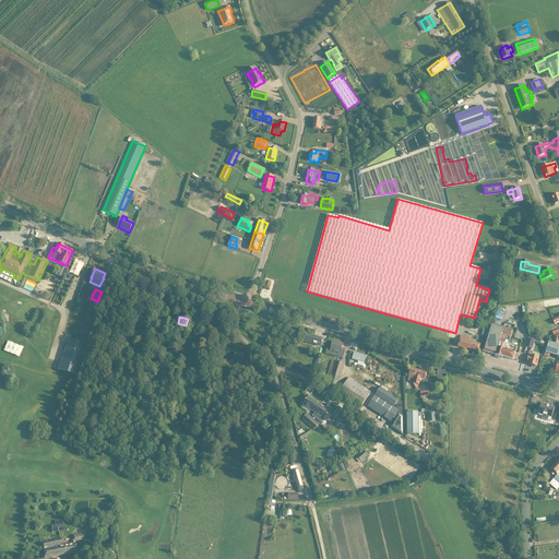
[(489,330),(484,346),(483,352),(496,355),(496,356),(502,357),(513,360),(515,353),(518,346),(509,343),(512,331),(491,324),(489,330)]
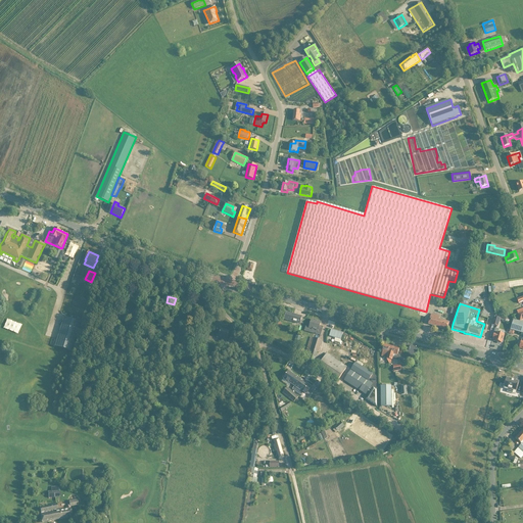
[(282,320),(300,325),(300,324),(303,325),(305,319),(302,318),(302,317),(286,313),(283,312),(282,312),(284,313),(282,320)]
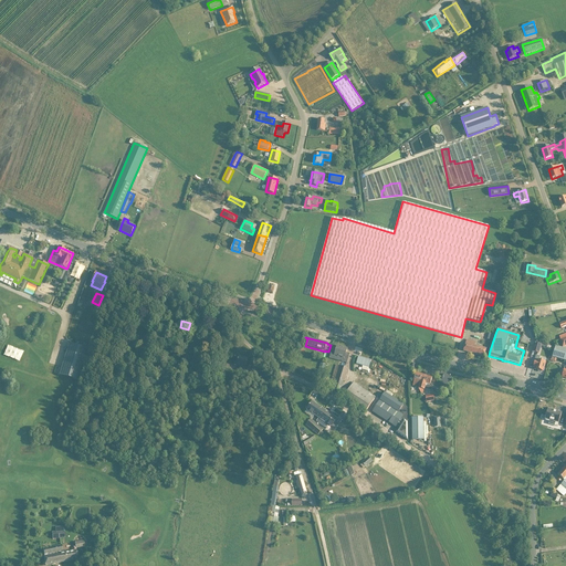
[(484,357),(486,349),(475,346),(477,343),(467,339),(463,350),(484,357)]
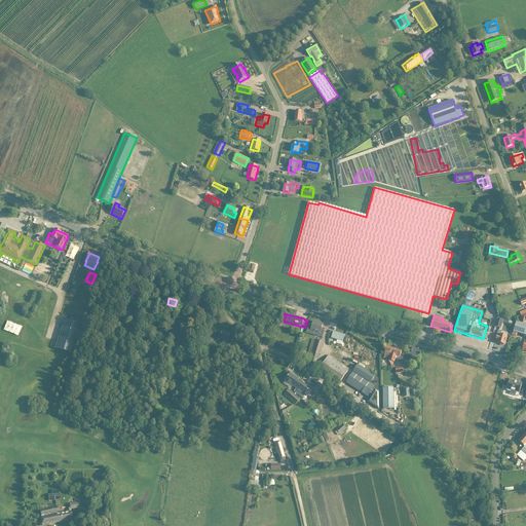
[(72,354),(80,325),(64,321),(55,349),(72,354)]
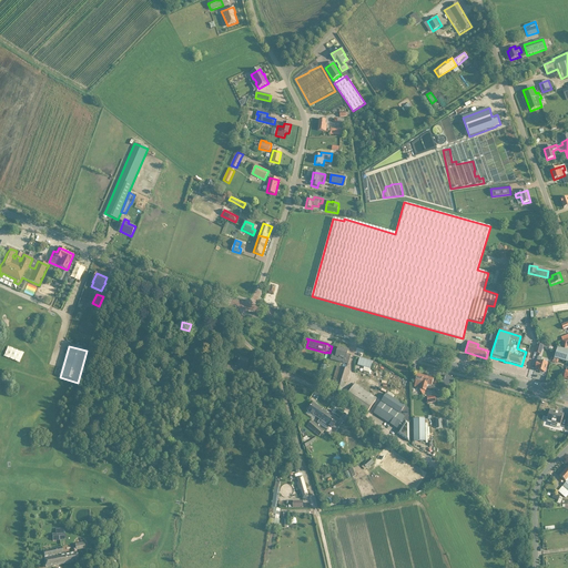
[(344,359),(344,362),(348,363),(350,359),(350,361),(351,355),(347,354),(348,351),(338,347),(336,356),(344,359)]
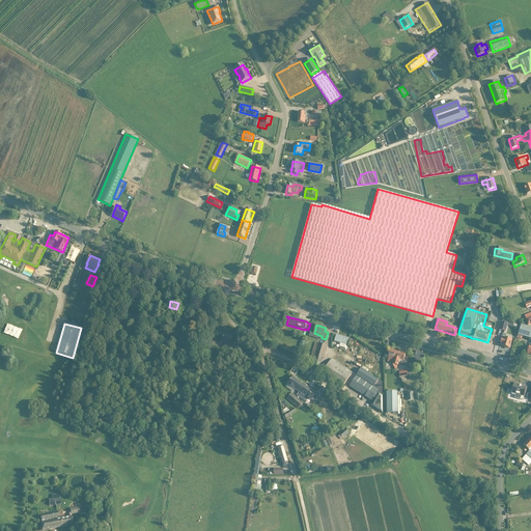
[(530,328),(522,326),(522,325),(519,335),(530,338),(530,343),(527,354),(530,354),(530,328)]
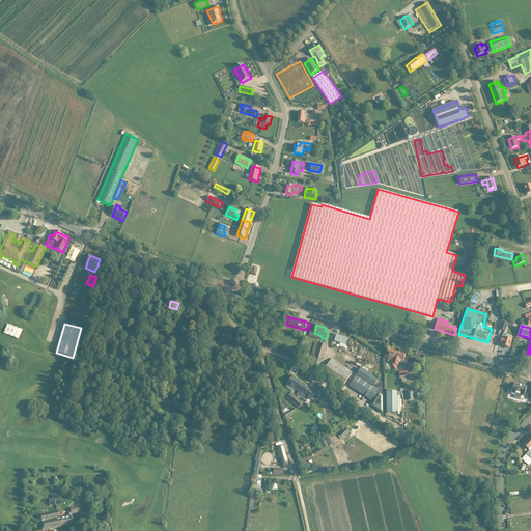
[(166,342),(173,343),(175,332),(169,330),(166,342)]
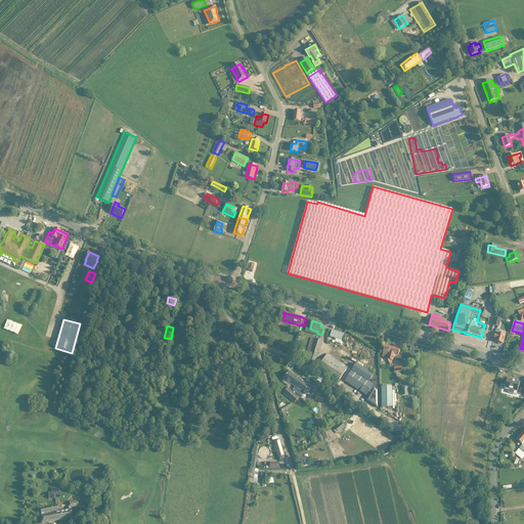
[(176,339),(187,341),(189,330),(179,328),(176,339)]
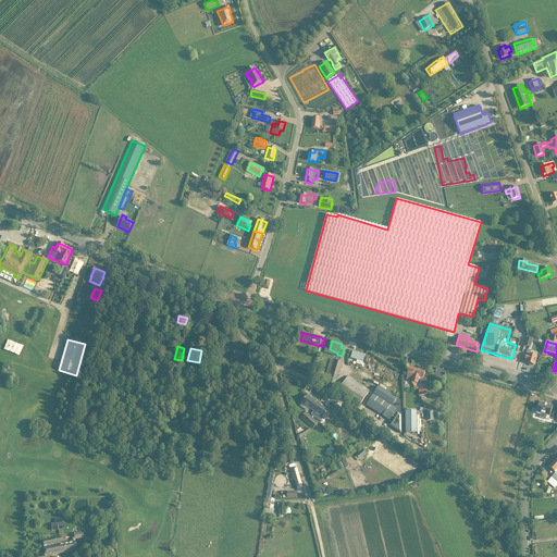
[(353,350),(350,359),(357,360),(363,362),(366,355),(353,350)]
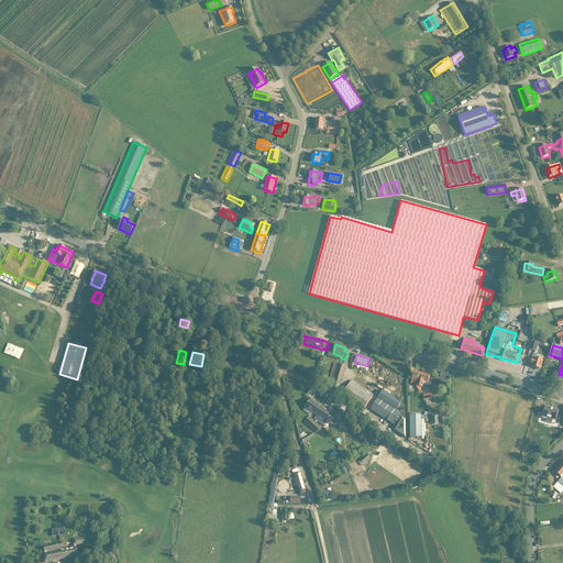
[(540,370),(542,361),(536,359),(537,355),(533,354),(530,365),(533,366),(533,367),(532,367),(536,368),(536,370),(539,371),(539,370),(540,370)]
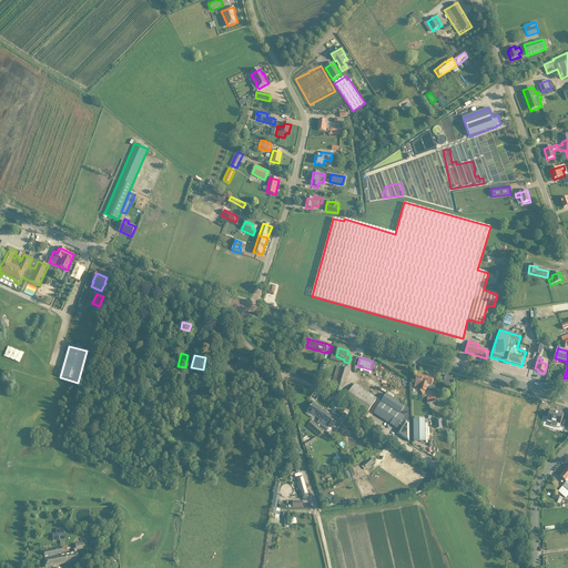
[(237,365),(241,366),(240,372),(247,374),(250,368),(246,367),(249,361),(240,358),(237,365)]
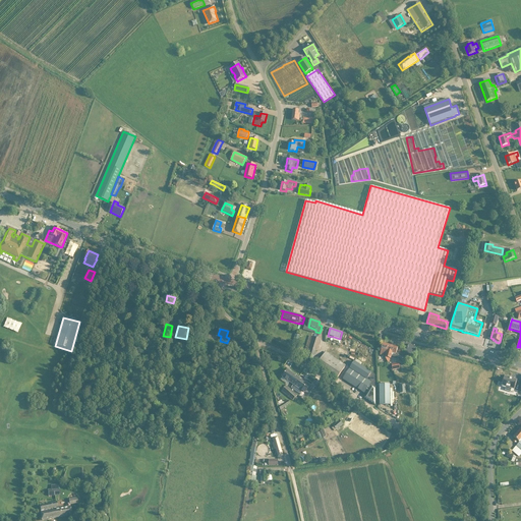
[(295,334),(292,345),(296,347),(300,336),(295,334)]
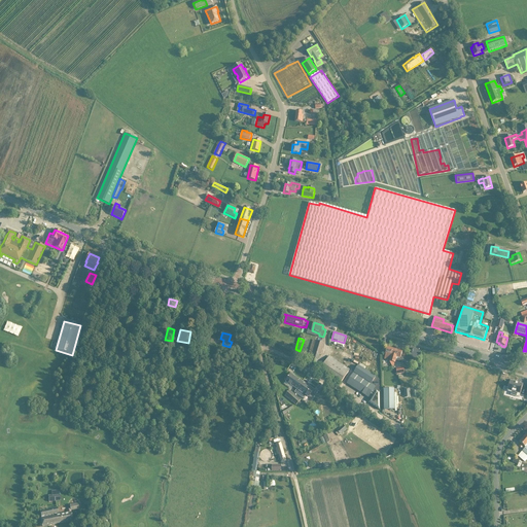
[(213,344),(214,340),(208,339),(206,346),(214,348),(215,344),(213,344)]
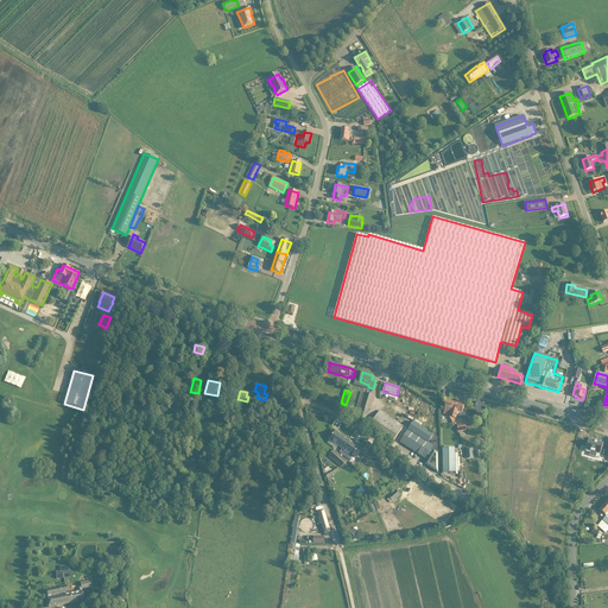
[(372,405),(374,397),(365,394),(363,399),(360,398),(356,407),(369,411),(372,405)]
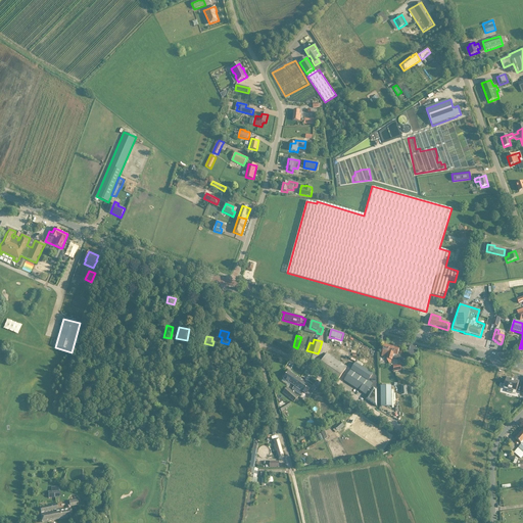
[(387,359),(388,361),(392,347),(384,344),(382,351),(383,351),(381,357),(386,358),(386,359),(387,359)]
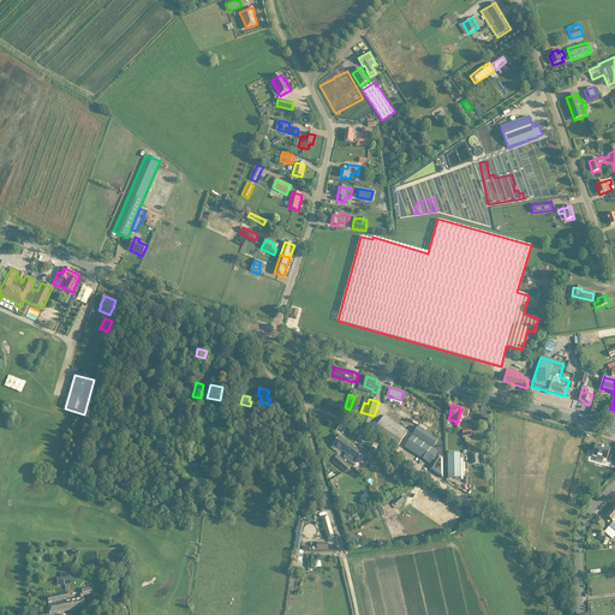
[(461,408),(457,424),(458,428),(459,428),(460,423),(461,423),(469,424),(470,418),(467,418),(470,411),(461,408)]
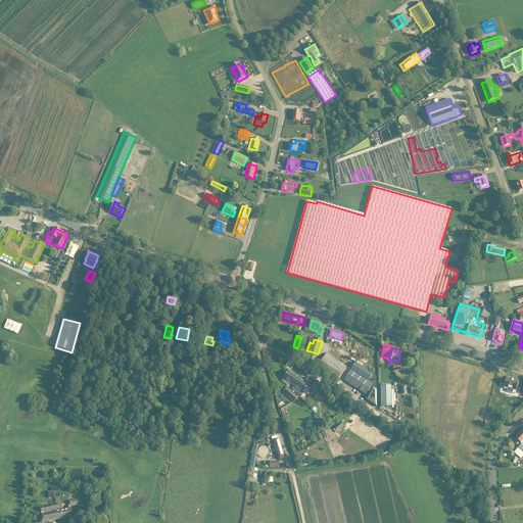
[(319,366),(339,380),(347,367),(327,353),(319,366)]
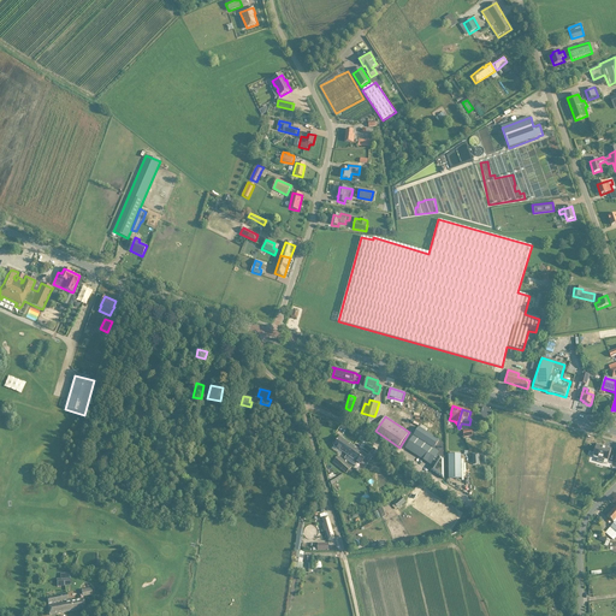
[(431,471),(444,479),(443,460),(443,443),(419,427),(406,449),(433,467),(431,471)]
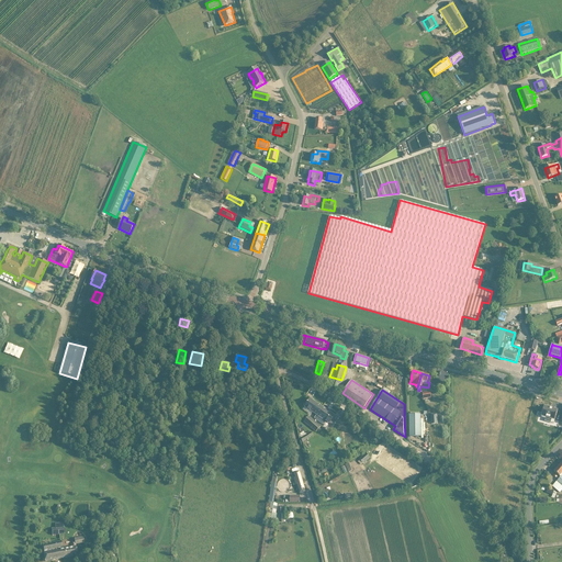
[(311,400),(305,407),(316,415),(314,418),(324,425),(326,422),(329,424),(335,416),(332,414),(311,400)]
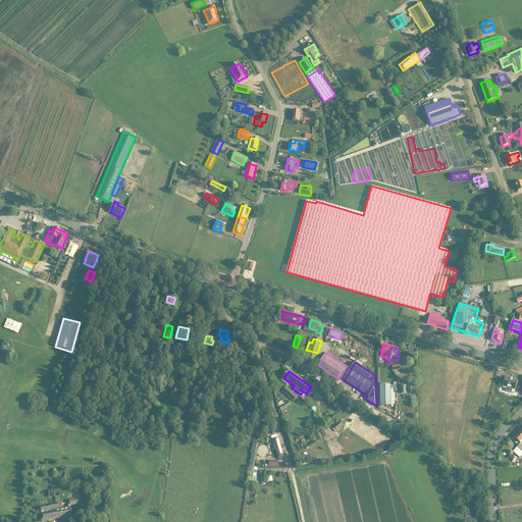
[(505,377),(503,386),(504,386),(504,387),(507,388),(506,392),(511,393),(512,389),(515,390),(518,381),(513,379),(509,378),(510,378),(507,377),(507,378),(505,377)]
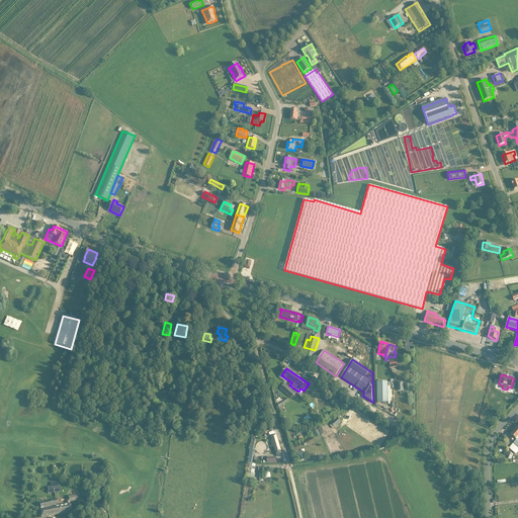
[(387,403),(387,382),(377,382),(377,404),(387,403)]
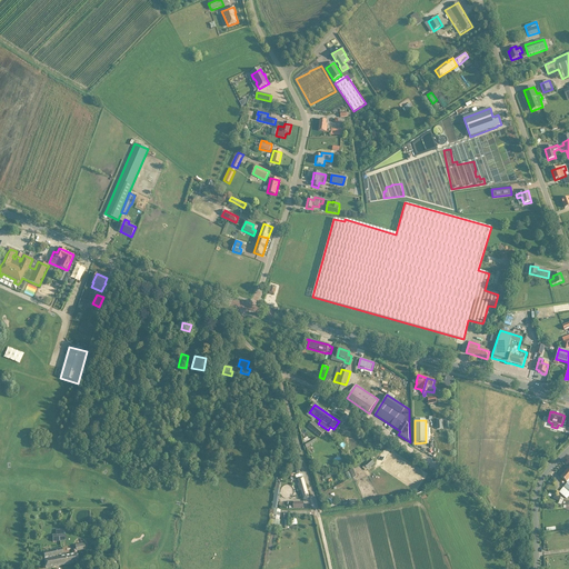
[(308,427),(320,438),(325,432),(312,421),(308,427)]
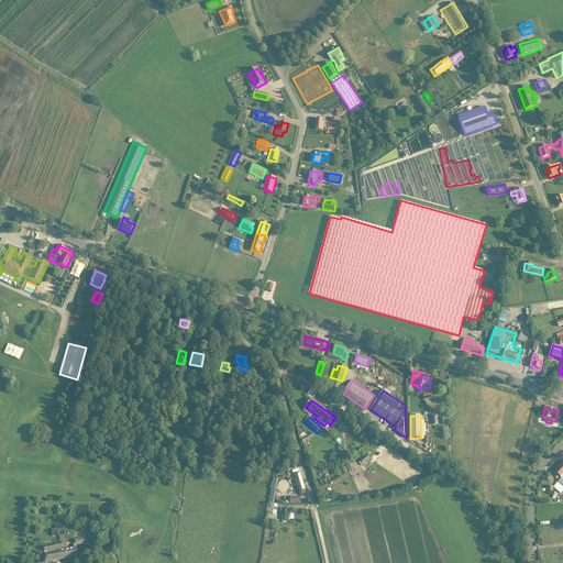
[(301,440),(302,443),(313,437),(311,433),(301,440)]
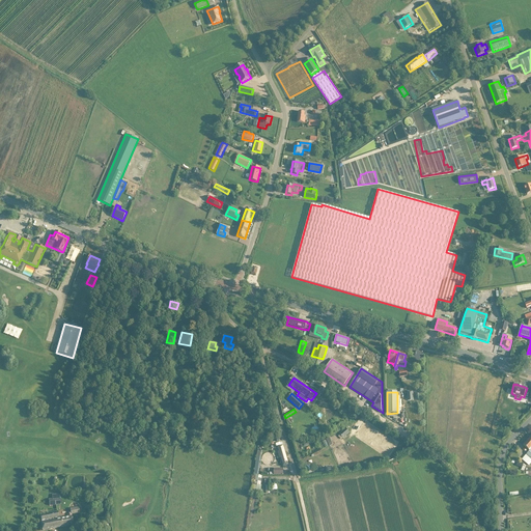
[(339,434),(343,438),(350,432),(345,428),(339,434)]
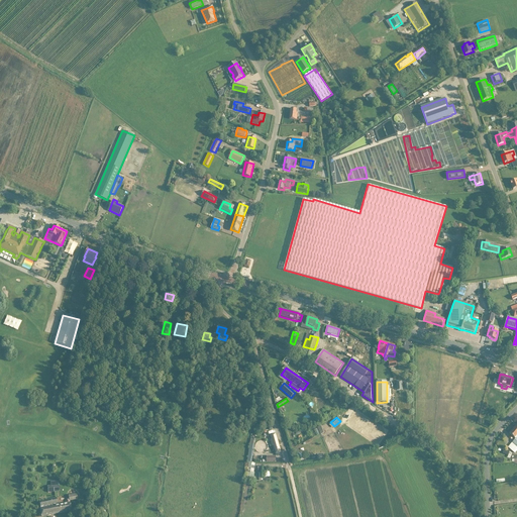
[(270,436),(275,454),(281,452),(276,434),(270,436)]
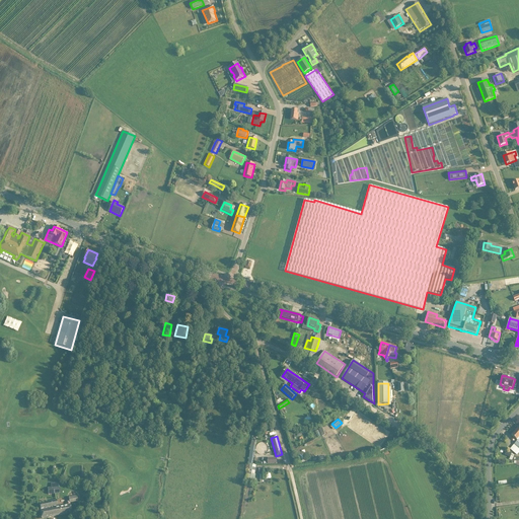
[(247,474),(248,474),(246,483),(254,484),(255,474),(254,474),(255,469),(254,469),(254,468),(255,468),(255,465),(249,464),(247,474)]
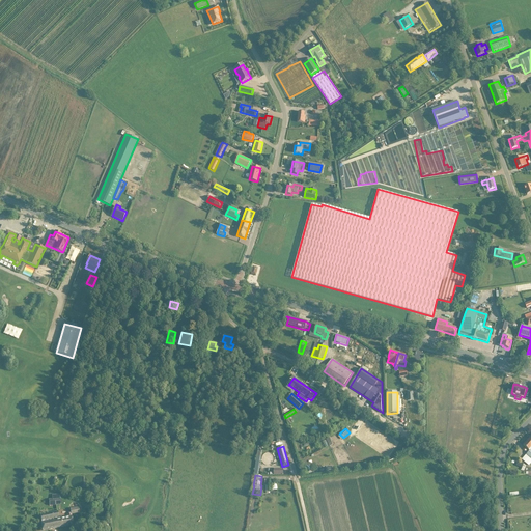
[(57,519),(59,528),(73,525),(72,516),(72,514),(80,513),(79,507),(70,509),(71,513),(70,513),(70,516),(61,519),(61,515),(58,516),(58,518),(57,518),(57,519)]
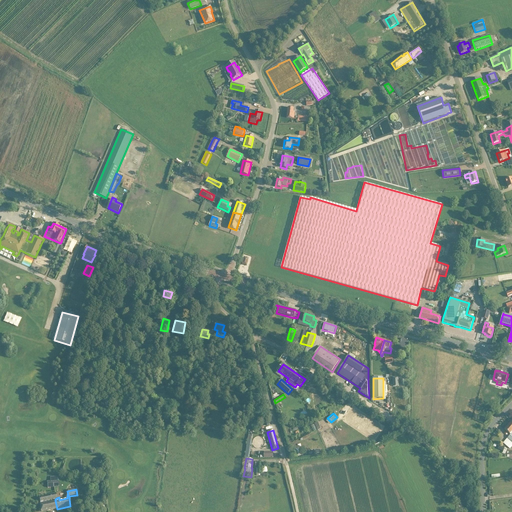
[(39,497),(40,503),(39,503),(40,507),(41,511),(57,509),(55,500),(55,499),(56,499),(56,498),(55,493),(49,495),(39,497)]
